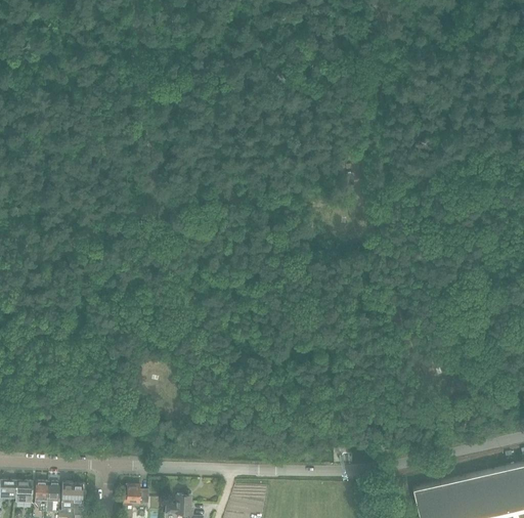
[(523,467),(412,493),(419,517),(491,517),(523,510),(523,467)]
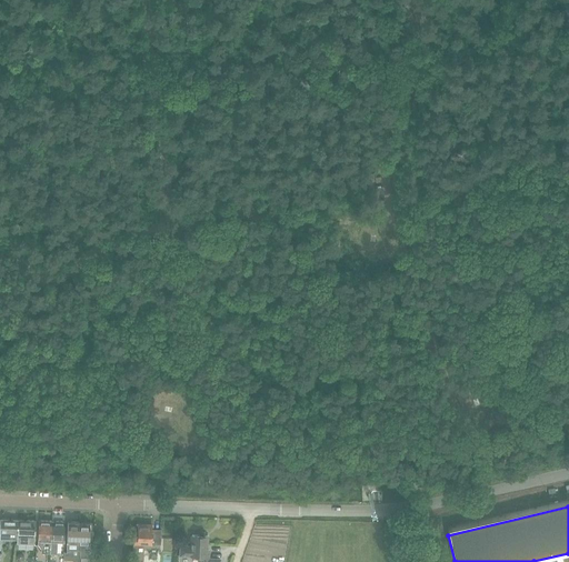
[(0,525),(0,527),(0,545),(17,547),(18,540),(17,540),(18,527),(0,525)]
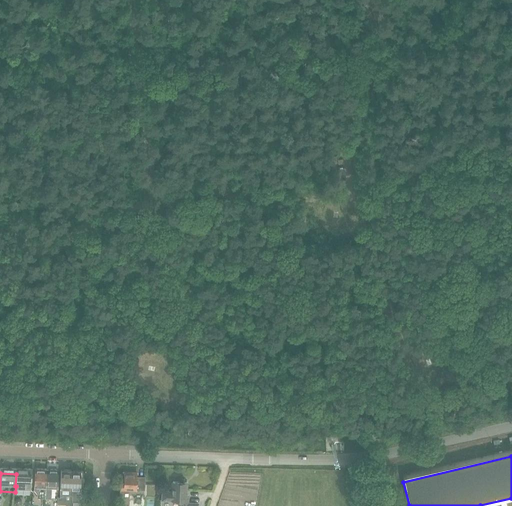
[(32,475),(16,474),(15,486),(16,486),(15,492),(15,495),(31,496),(32,475)]
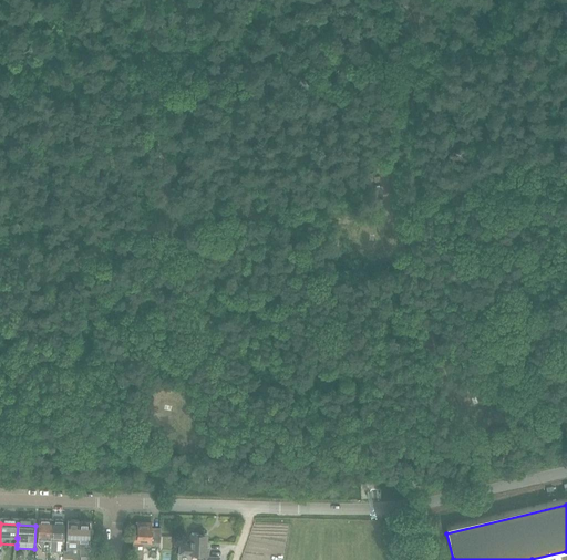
[(39,525),(38,536),(38,549),(41,553),(41,558),(50,558),(52,526),(39,525)]
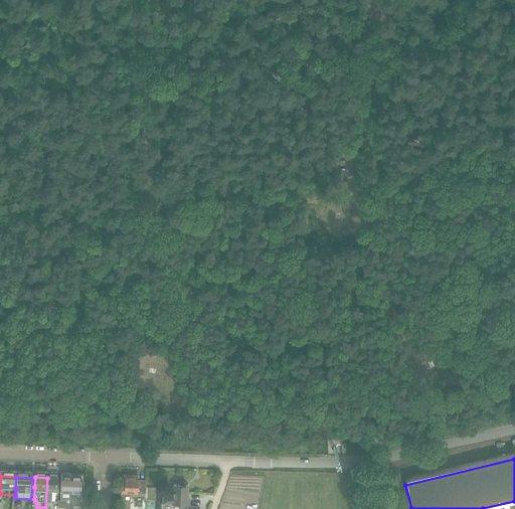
[(58,479),(47,478),(45,507),(51,508),(51,496),(57,496),(58,479)]
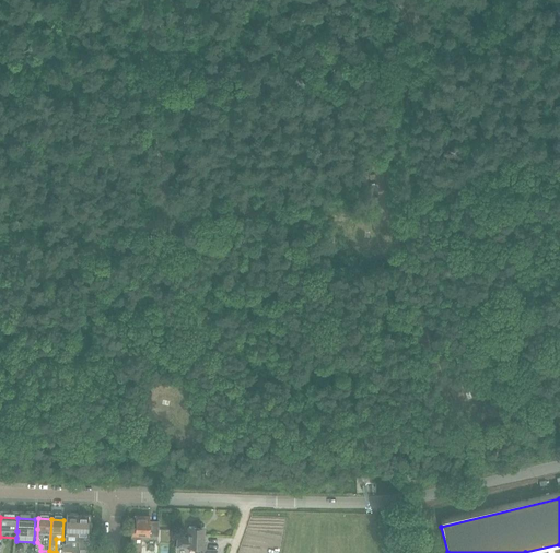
[(63,551),(63,552),(80,552),(80,548),(77,548),(78,520),(67,520),(67,531),(66,551),(63,551)]
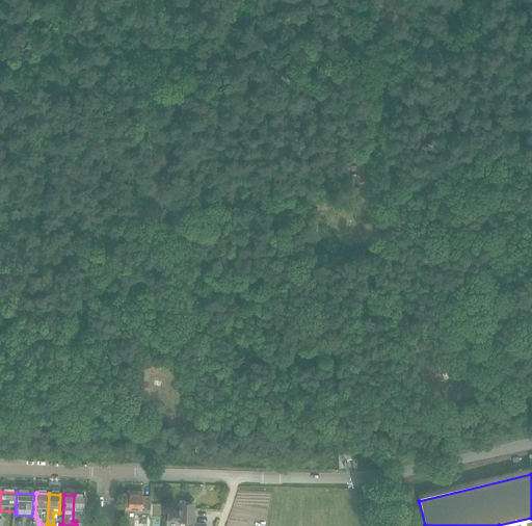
[(84,495),(74,495),(73,521),(76,521),(76,525),(83,525),(83,521),(79,520),(79,514),(83,515),(84,495)]
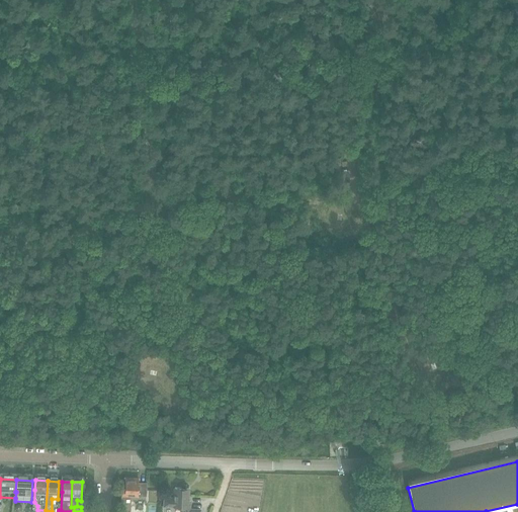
[(131,511),(132,502),(146,502),(147,489),(139,489),(139,485),(125,484),(125,493),(122,493),(121,511),(131,511)]
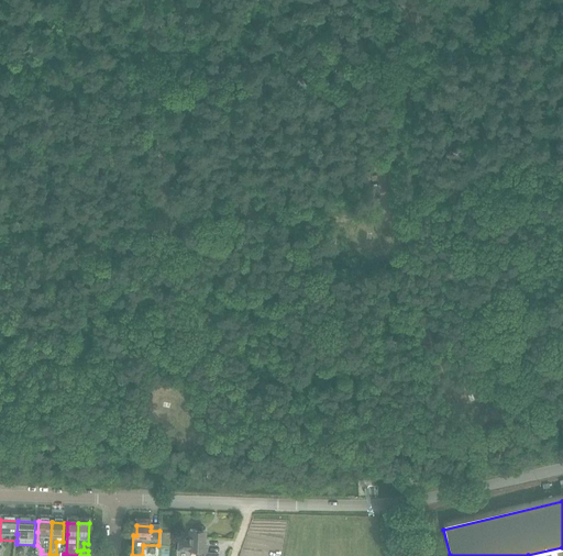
[(206,536),(190,536),(189,546),(178,546),(178,555),(207,555),(207,551),(205,551),(206,536)]
